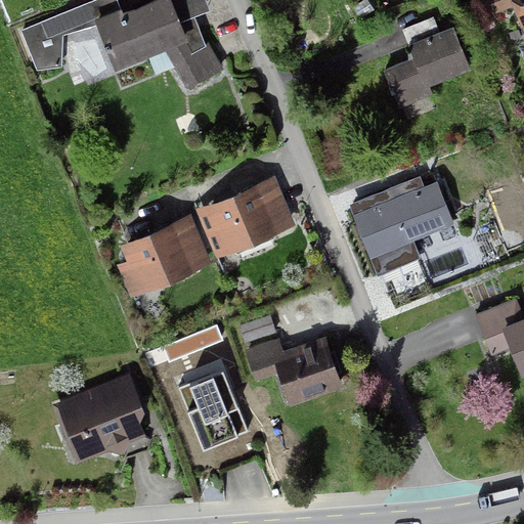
[(211,7),(208,0),(139,0),(122,6),(119,0),(87,0),(20,28),(37,69),(61,64),(64,32),(97,24),(115,66),(147,53),(156,73),(176,64),(188,86),(224,66),(209,39),(206,41),(195,14),(211,7)]
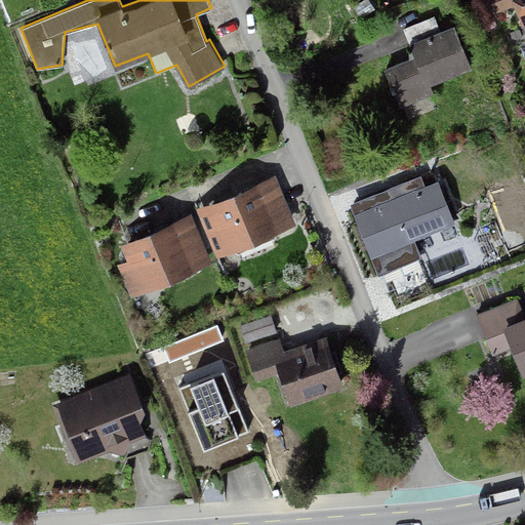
[(524,0),(490,0),(495,12),(515,5),(522,25),(524,24),(524,0)]
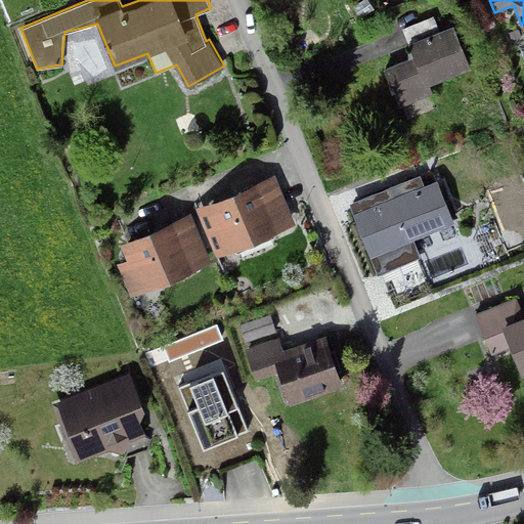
[(434,14),(402,27),(413,55),(383,68),(398,105),(433,91),(430,83),(471,67),(453,22),(439,28),(434,14)]
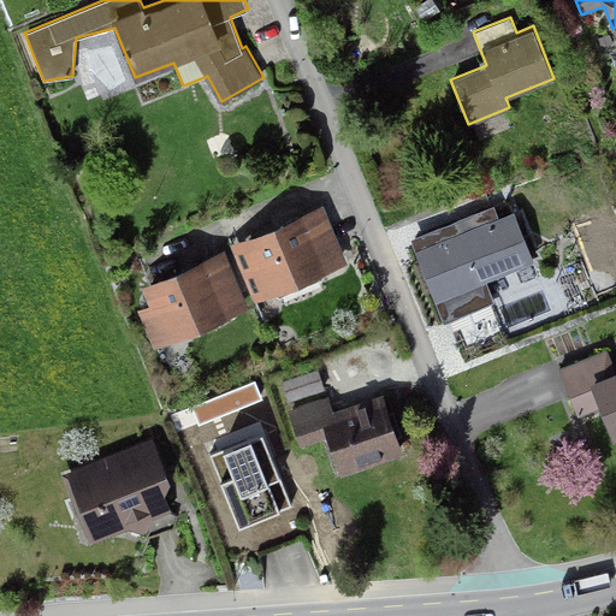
[(230,242),(254,300),(347,262),(323,203),(230,242)]
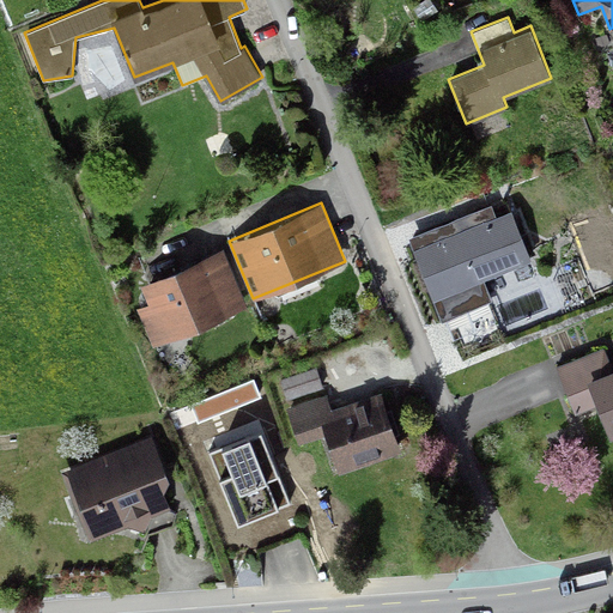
[(492,202),(410,235),(442,317),(492,298),(484,277),(532,258),(511,207),(497,213),(492,202)]
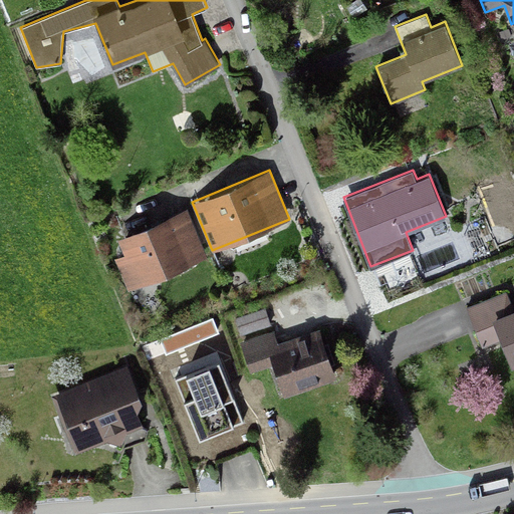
[(513,211),(513,178),(513,177),(493,186),(506,215),(513,211)]
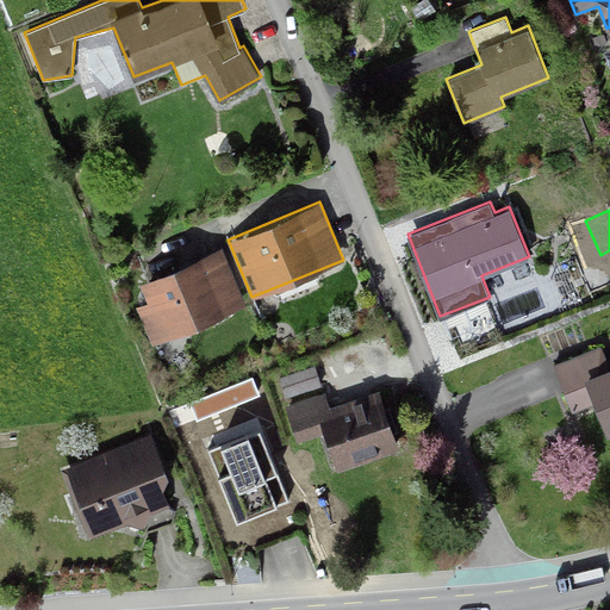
[(222,246),(139,280),(148,299),(136,304),(153,343),(247,304),(222,246)]
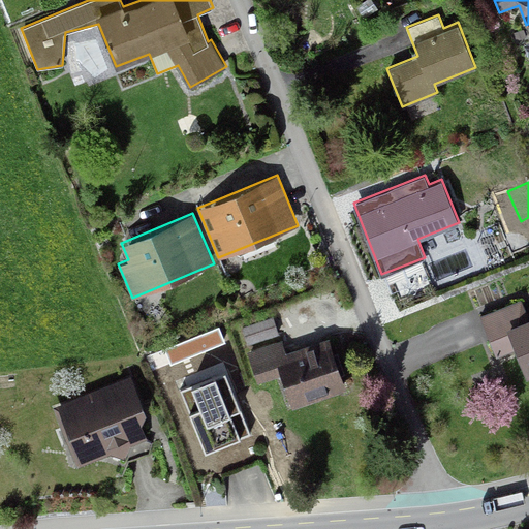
[(521,299),(479,315),(496,356),(515,349),(525,376),(528,374),(528,316),(528,317),(521,299)]
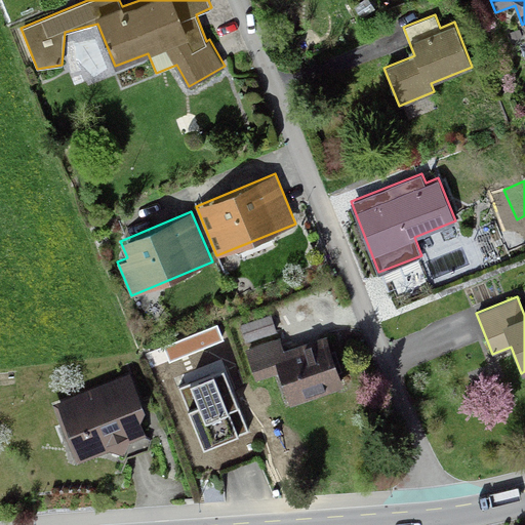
[(245,341),(277,331),(271,313),(239,324),(245,341)]
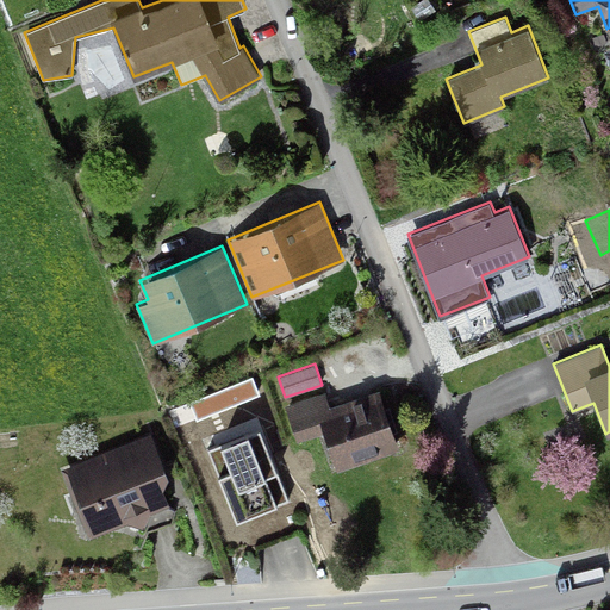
[(330,404),(325,391),(285,405),(297,441),(325,431),(337,470),(400,448),(380,388),(330,404)]
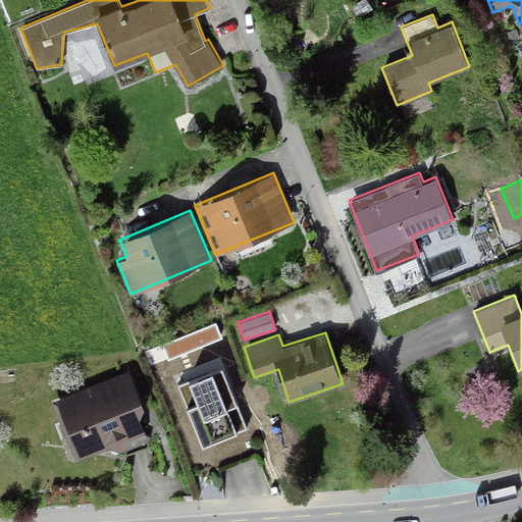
[(178,382),(176,383),(201,445),(247,426),(222,365),(207,371),(202,358),(173,369),(178,382)]
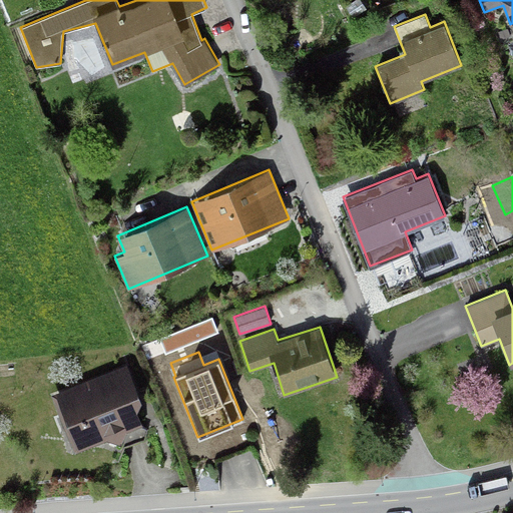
[(127,430),(142,424),(137,410),(141,398),(125,363),(51,394),(75,451),(106,440),(121,446),(127,430)]
